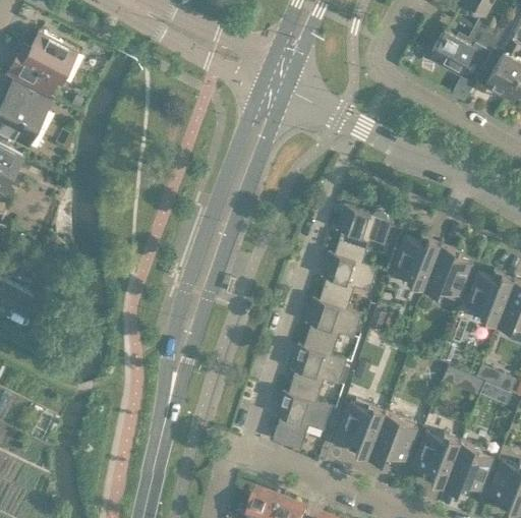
[(461,0),(460,2),(484,16),(493,0),(461,0)]
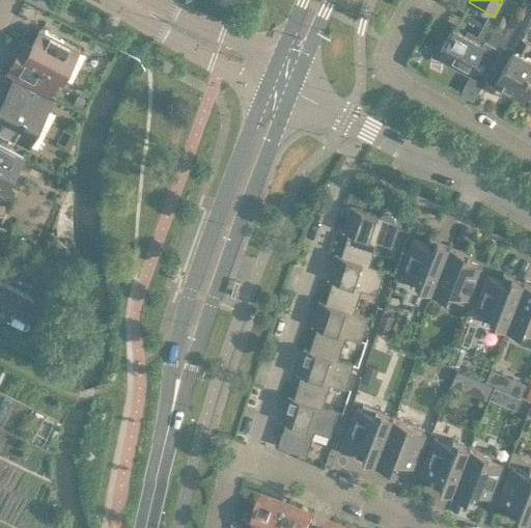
[(511,31),(506,42),(519,48),(519,47),(522,42),(530,24),(530,6),(527,5),(514,27),(512,28),(511,31)]
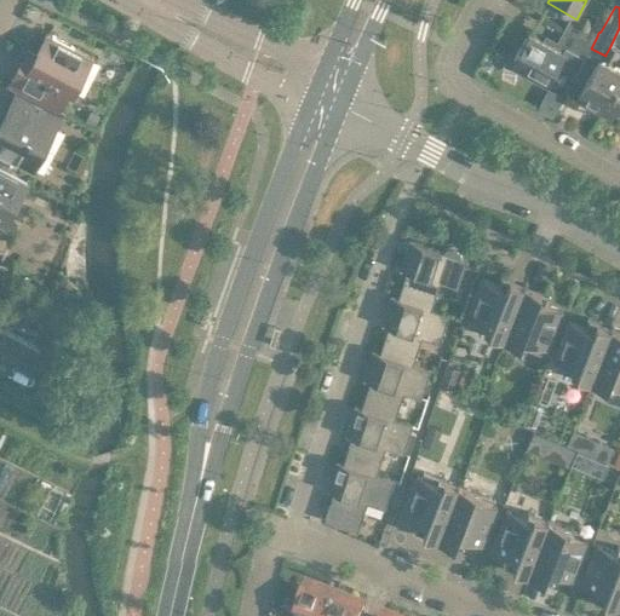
[(36,15),(29,10),(24,19),(32,23),(36,15)]
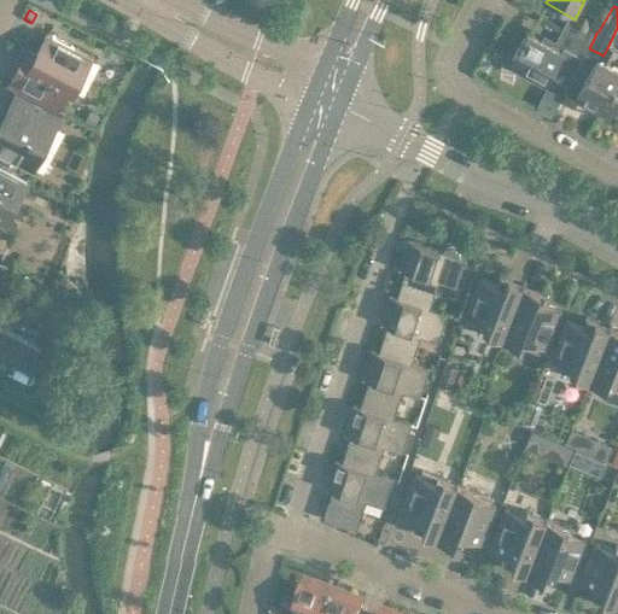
[(567,22),(561,34),(589,48),(595,36),(567,22)]
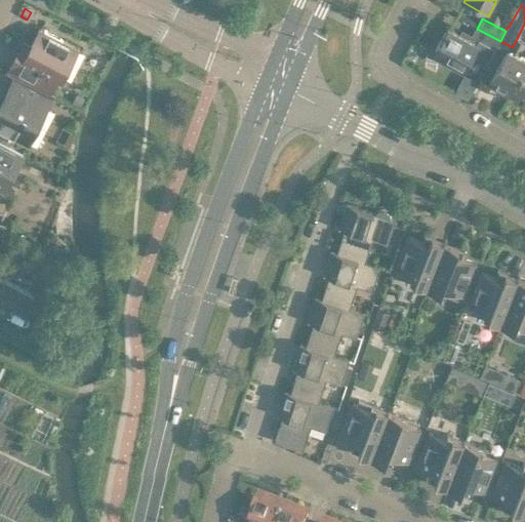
[(447,31),(433,56),(462,73),(469,61),(484,70),(494,51),(496,48),(500,41),(477,29),(471,39),(478,43),(476,47),(458,38),(447,31)]
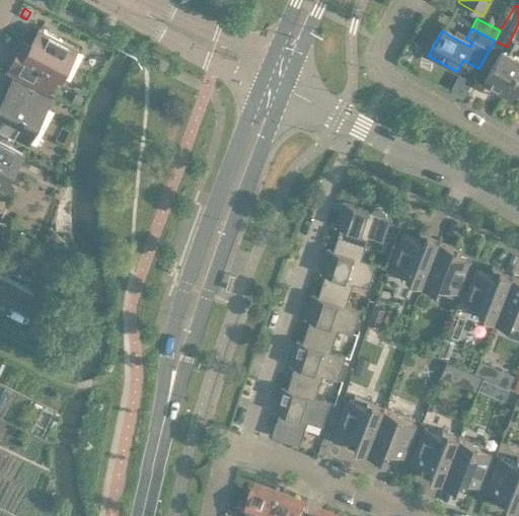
[(8,73),(49,94),(57,79),(64,82),(80,52),(41,30),(31,48),(23,44),(8,73)]
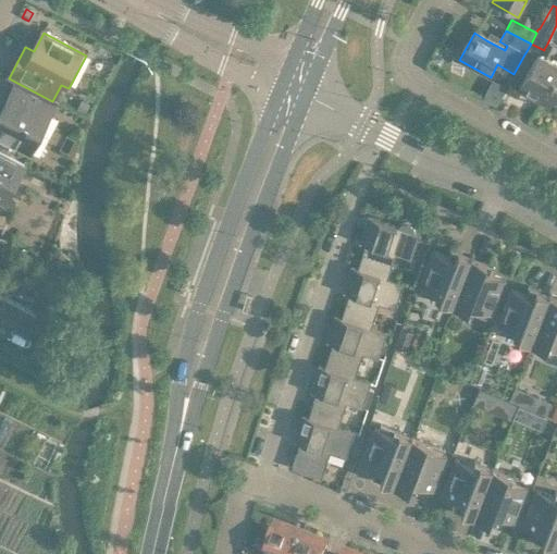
[(547,44),(544,49),(544,50),(540,57),(539,56),(519,91),(541,103),(545,97),(556,73),(556,65),(551,62),(556,49),(547,44)]
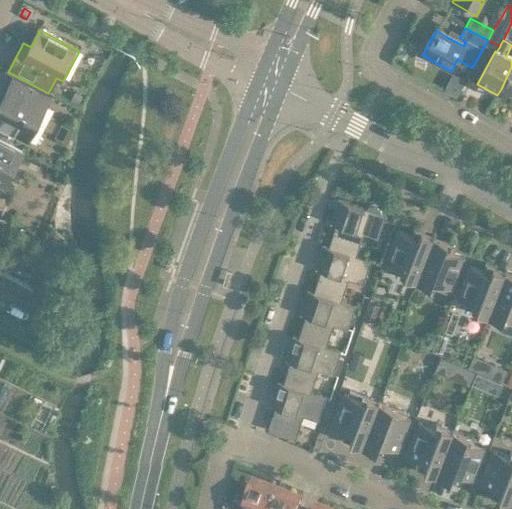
[(511,67),(501,89),(511,95),(511,67)]
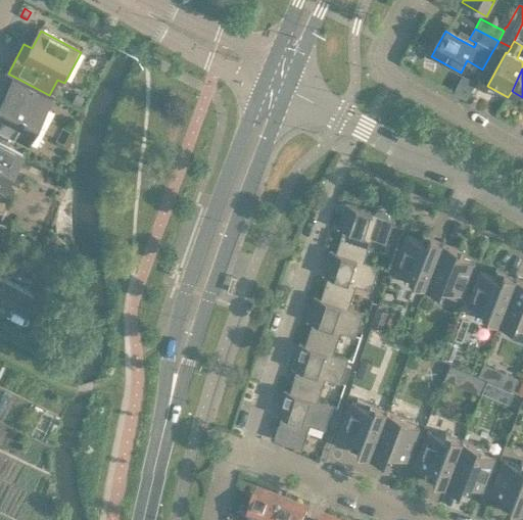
[(461,79),(457,96),(468,99),(472,82),(461,79)]
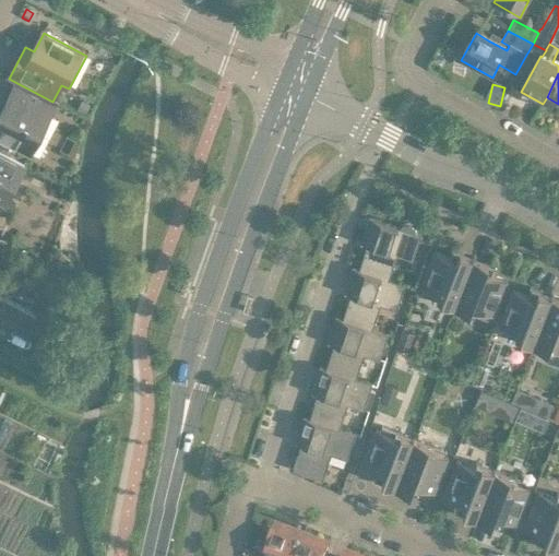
[(0,154),(10,160),(15,148),(33,157),(52,118),(11,96),(0,117),(0,154)]
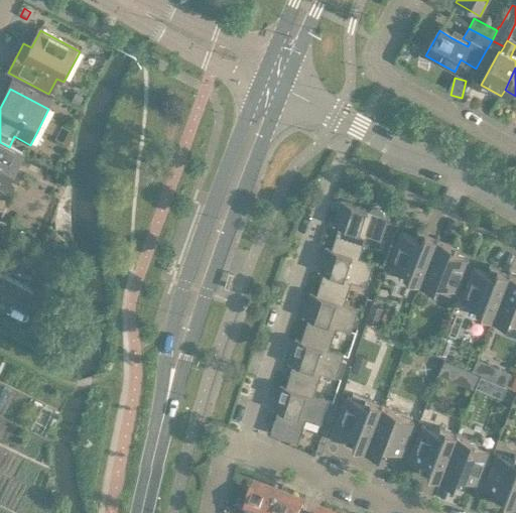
[(79,109),(83,101),(75,96),(70,105),(79,109)]
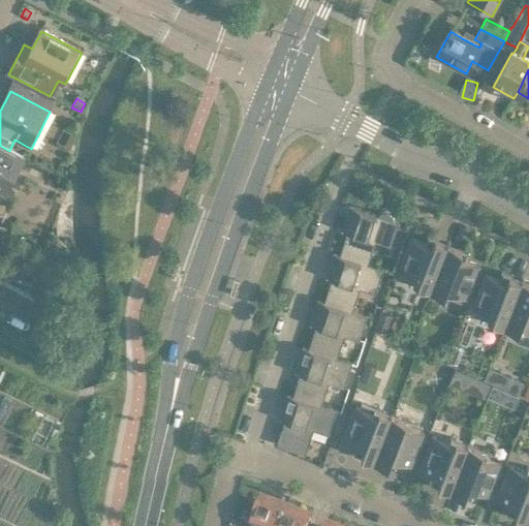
[(9,151),(0,146),(0,193),(5,196),(25,159),(9,151)]
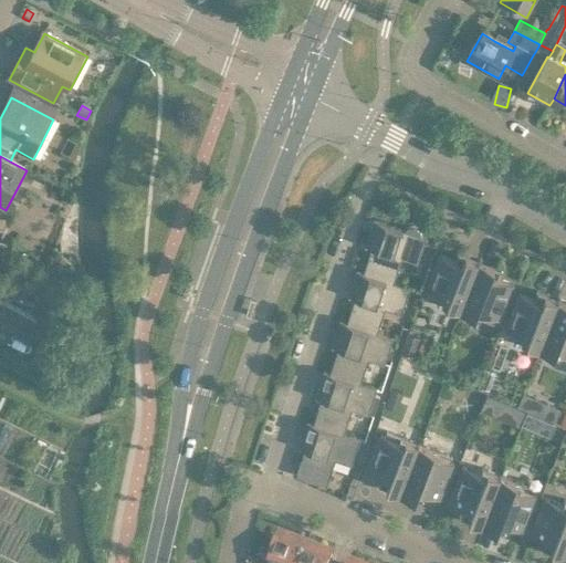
[(363,277),(394,287),(401,262),(418,268),(426,241),(421,240),(420,236),(417,232),(412,231),(408,231),(404,235),(374,225),(366,250),(371,252),(363,277)]
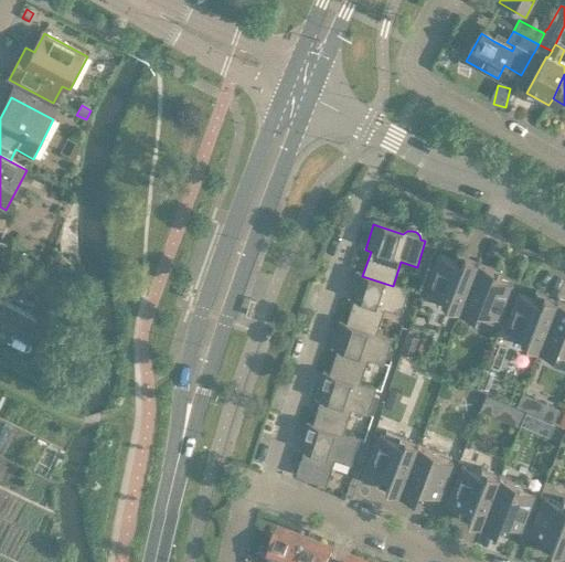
[(427,301),(459,314),(479,264),(457,256),(454,265),(438,258),(425,295),(429,296),(427,301)]
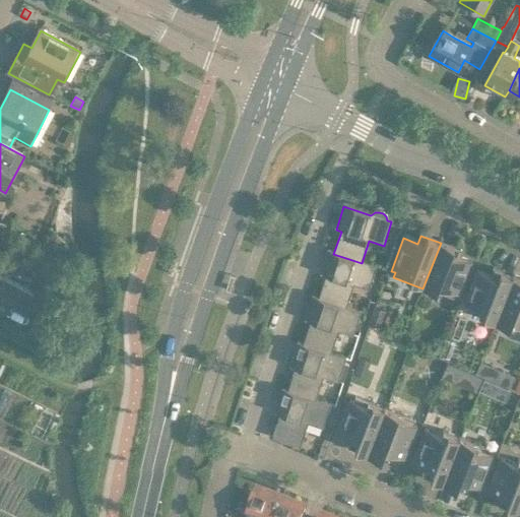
[(460,251),(441,243),(423,288),(453,301),(455,296),(459,298),(471,264),(457,259),(460,251)]
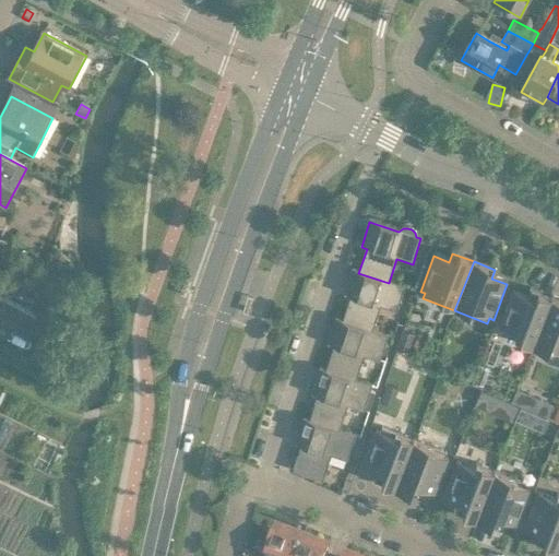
[(342,323),(372,333),(380,309),(396,314),(405,288),(389,283),(358,273),(353,271),(345,296),(351,298),(342,323)]
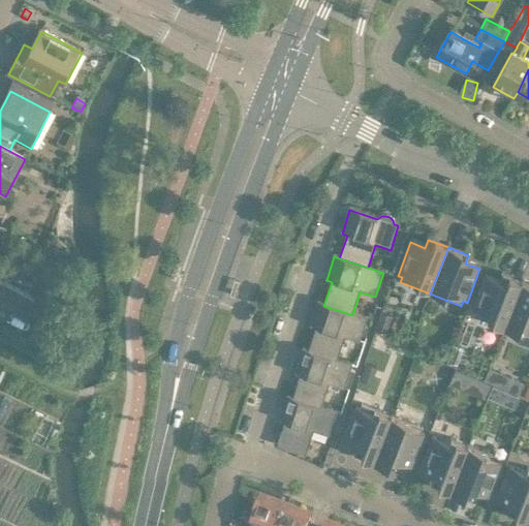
[(504,330),(523,284),(502,276),(499,284),(485,279),(472,312),(476,313),(474,318),(504,330)]
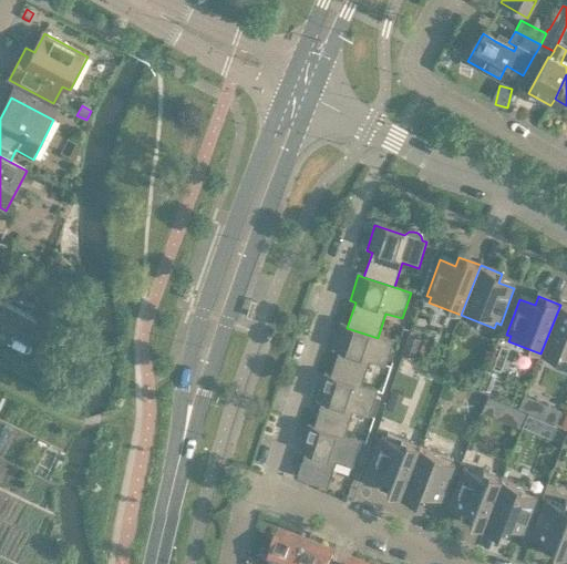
[(0,329),(27,345),(38,326),(0,305),(0,329)]
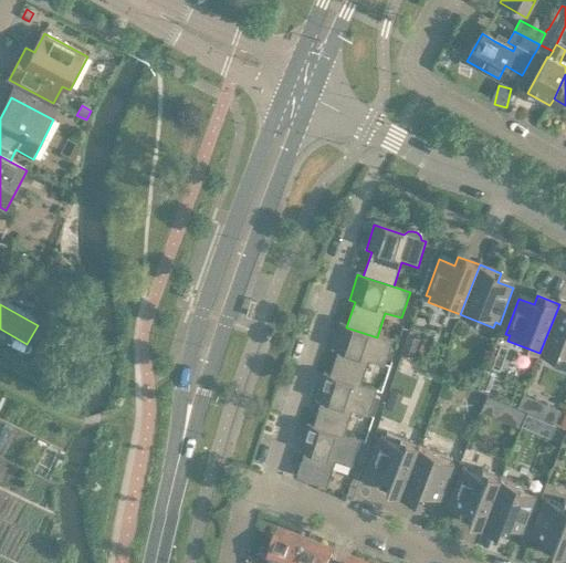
[(565,306),(559,304),(540,353),(565,363),(565,306)]
